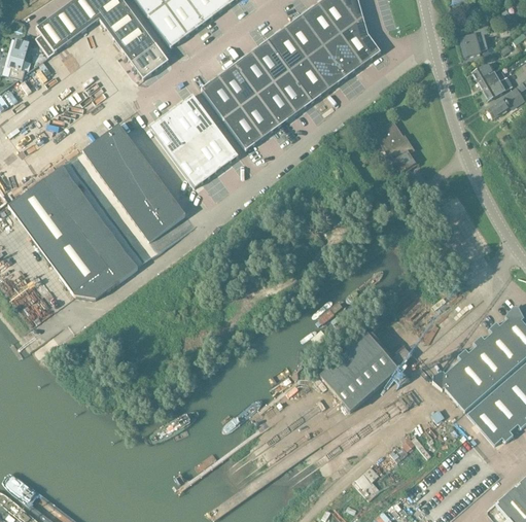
[(49,55),(80,32),(100,18),(135,66),(133,68),(135,71),(138,69),(144,77),(168,60),(125,0),(71,0),(37,26),(41,33),(36,37),(49,55)]
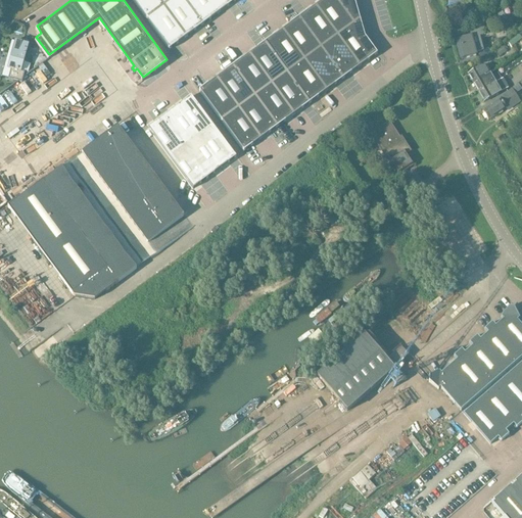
[(137,0),(170,46),(179,39),(195,27),(195,28),(211,15),(211,14),(228,3),(232,0),(137,0)]
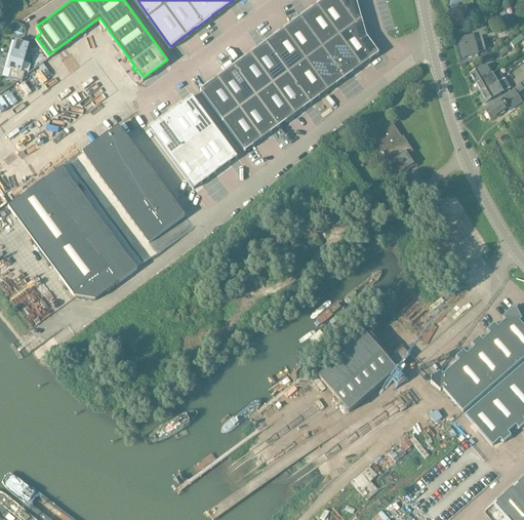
[(357,21),(341,0),(321,0),(318,2),(339,33),(357,21)]
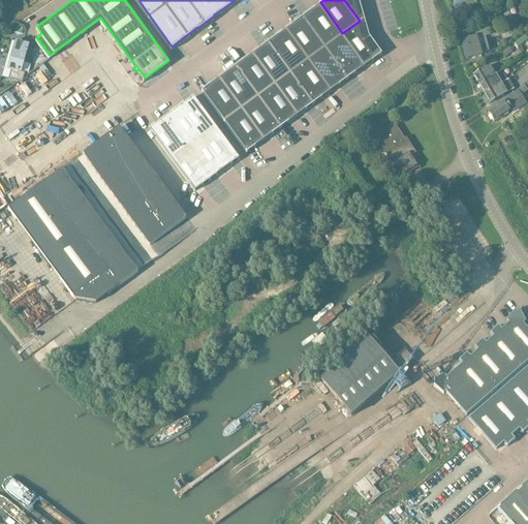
[(344,0),(360,21),(365,17),(364,16),(363,16),(359,1),(360,0),(344,0)]
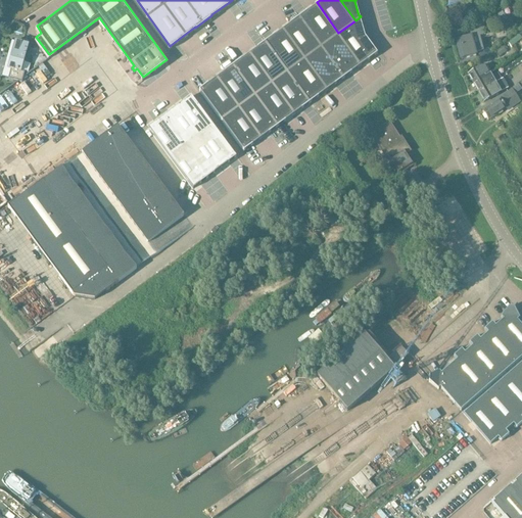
[(509,15),(518,9),(511,0),(502,6),(509,15)]
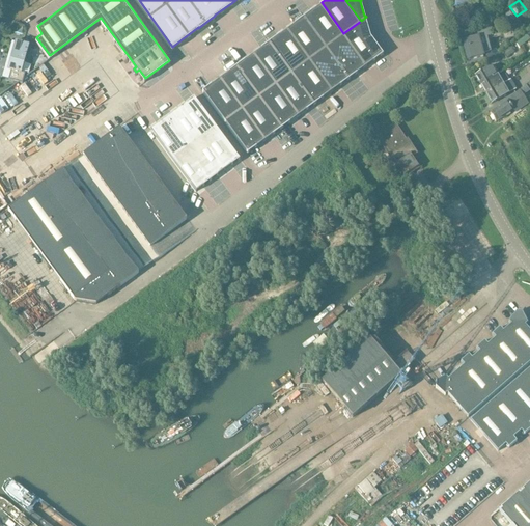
[(327,45),(343,33),(322,2),(313,8),(304,15),(327,45)]
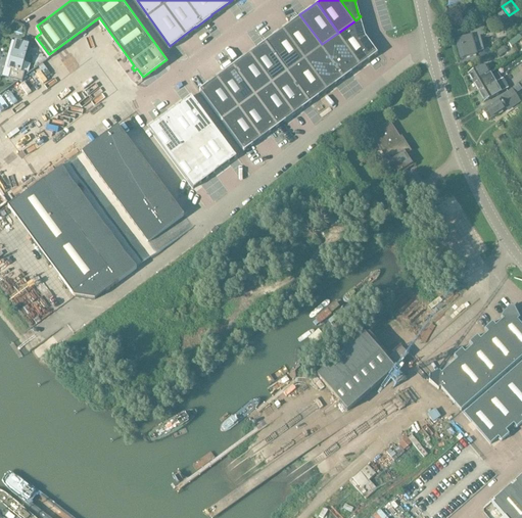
[(305,56),(322,44),(299,14),(291,20),(283,27),(305,56)]
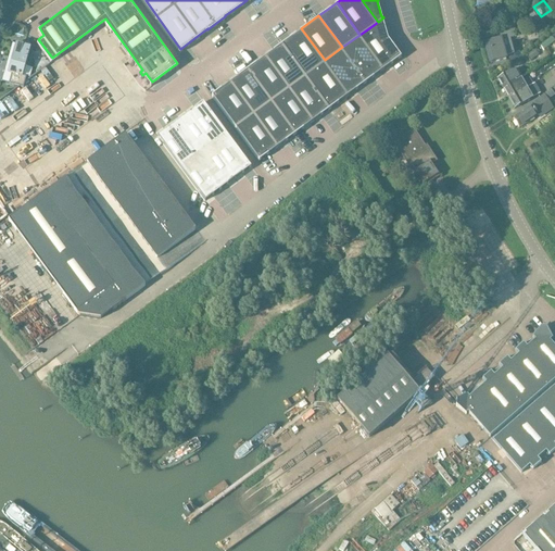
[(382,20),(383,20),(383,17),(378,22),(360,35),(383,66),(392,60),(402,53),(399,48),(398,49),(392,41),(393,41),(388,35),(382,20)]
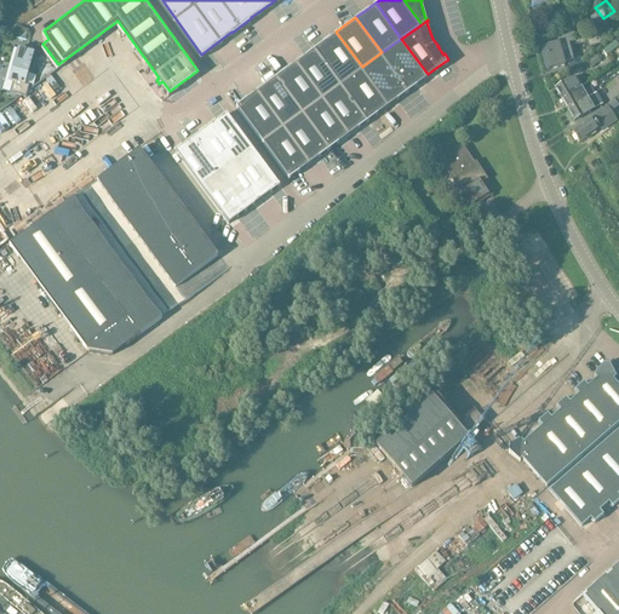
[(316,45),(342,81),(362,67),(336,32),(326,39),(326,38),(316,45)]
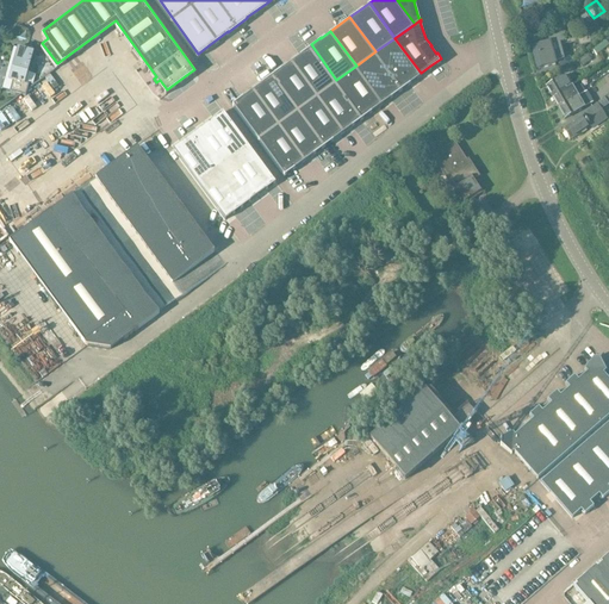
[(539,63),(555,60),(550,37),(533,42),(539,63)]
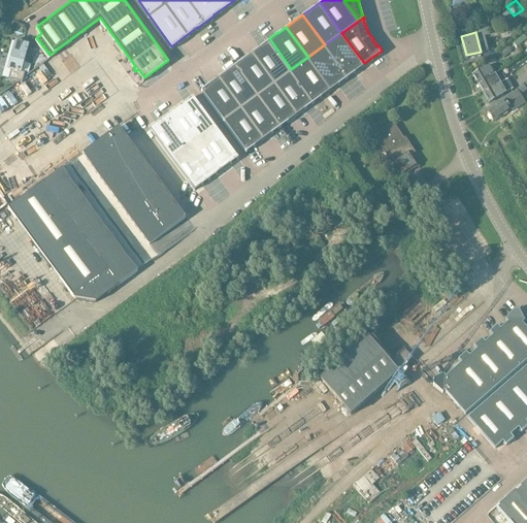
[(356,69),(364,63),(341,33),(325,44),(348,75),(356,69)]
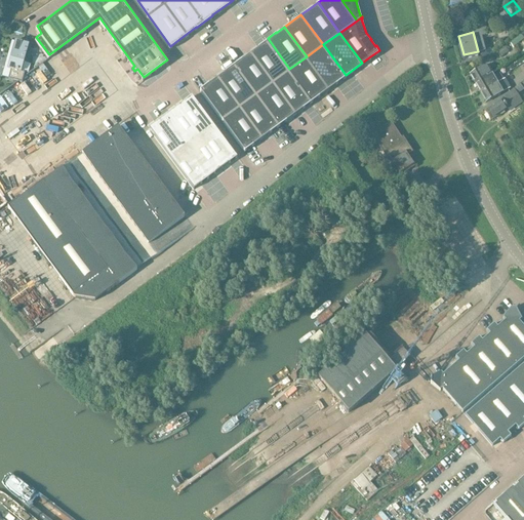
[(515,34),(509,38),(512,42),(513,41),(514,42),(519,39),(515,34)]
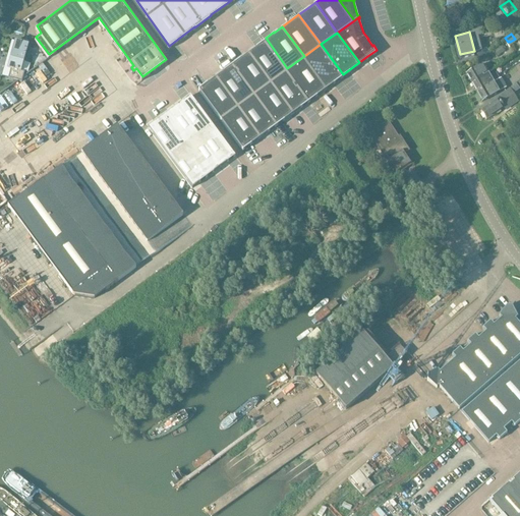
[(16,37),(9,63),(12,64),(10,73),(22,77),(25,67),(21,67),(29,40),(16,37)]
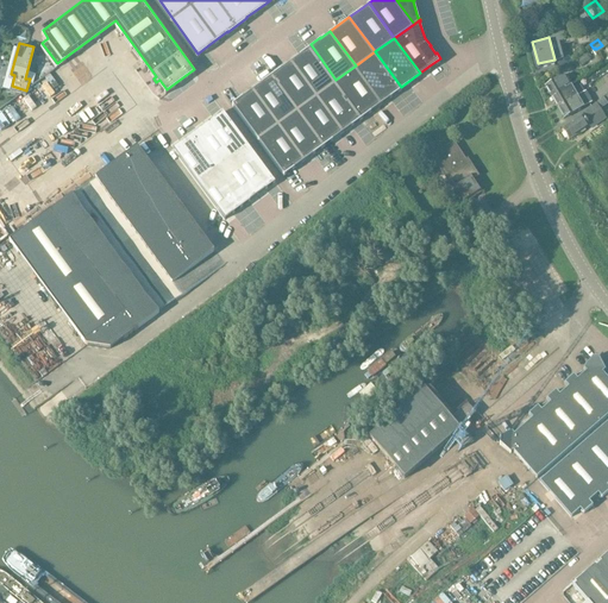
[(311,44),(292,58),(308,82),(317,94),(336,80),(311,44)]
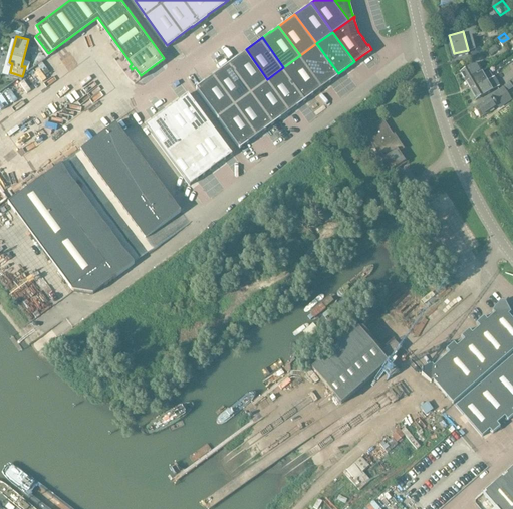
[(497,44),(501,41),(498,37),(486,46),(490,51),(498,46),(497,44)]
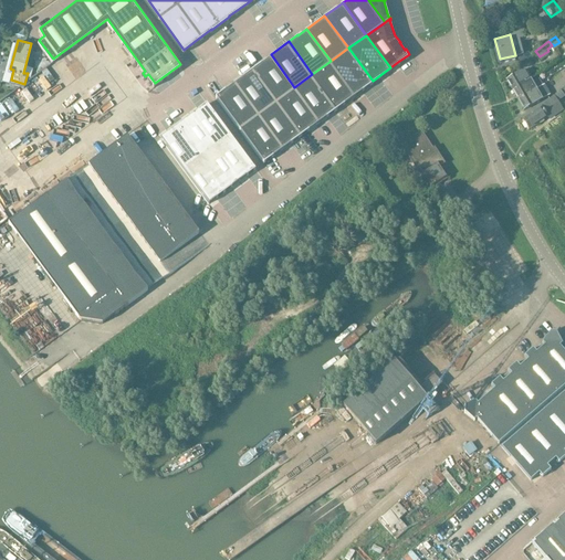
[(519,54),(523,59),(532,52),(529,46),(519,54)]
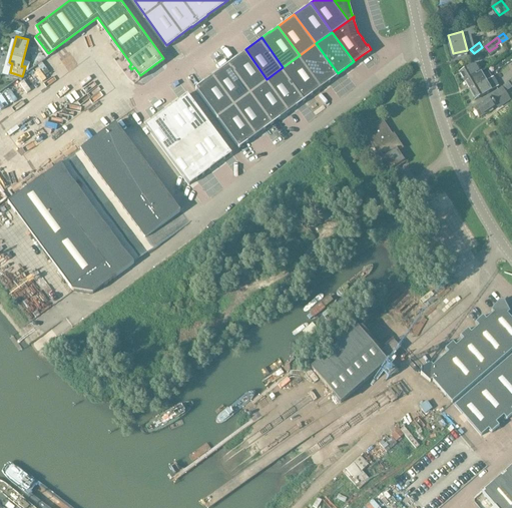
[(329,79),(338,73),(316,43),(300,55),(321,85),(329,79)]
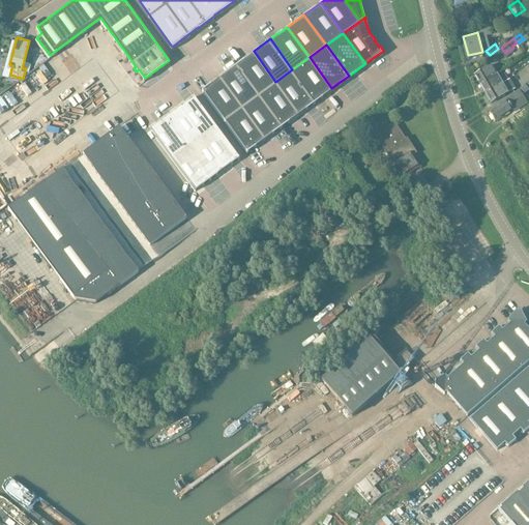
[(254,51),(237,63),(244,74),(259,93),(275,82),(268,71),(254,51)]
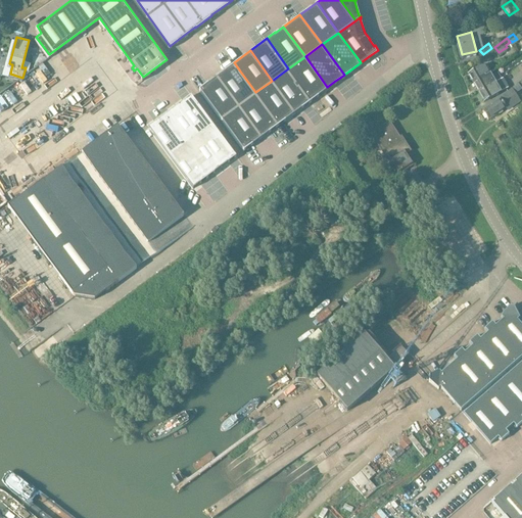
[(305,56),(288,68),(311,99),(320,93),(319,92),(327,87),(305,56)]
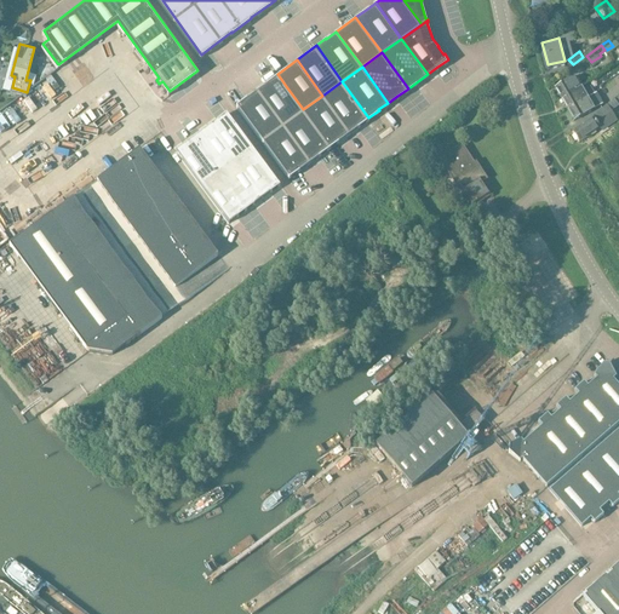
[(556,82),(562,93),(575,86),(575,85),(579,82),(574,73),(569,75),(556,82)]
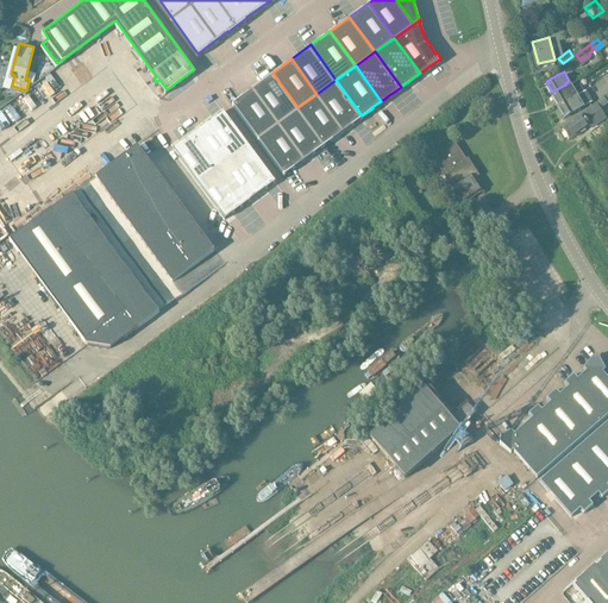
[(273,73),(252,87),(279,121),(284,117),(288,114),(298,107),(281,85),(273,73)]
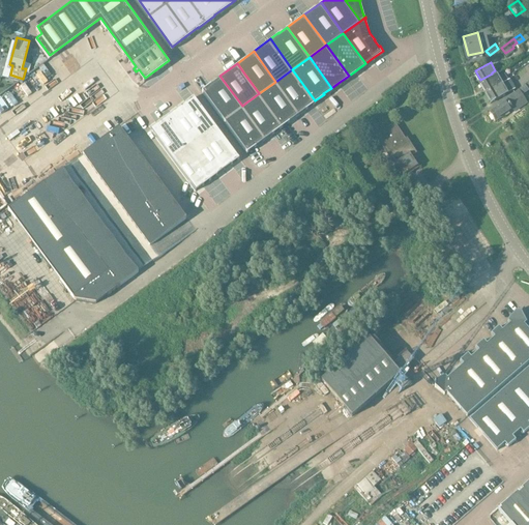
[(292,69),(275,82),(298,112),(315,100),(292,69)]
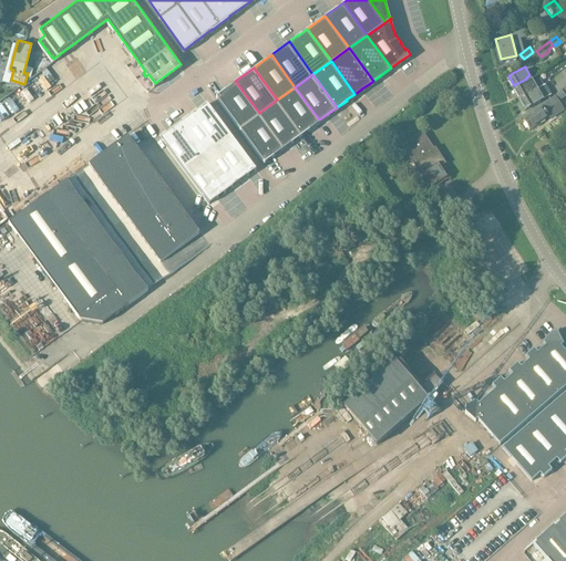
[(526,79),(514,85),(520,95),(532,89),(537,85),(545,81),(541,74),(534,79),(532,75),(526,79)]
